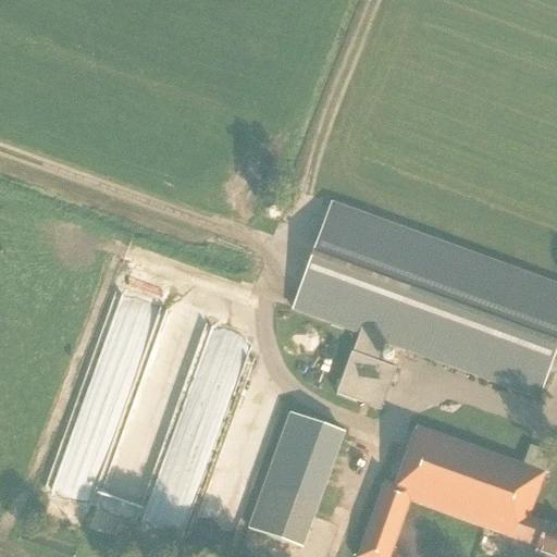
[(385,344),(537,399),(556,345),(556,285),(331,205),(293,310),(359,335),(353,354),(351,354),(336,395),(381,411),(396,370),(378,363),(385,344)]
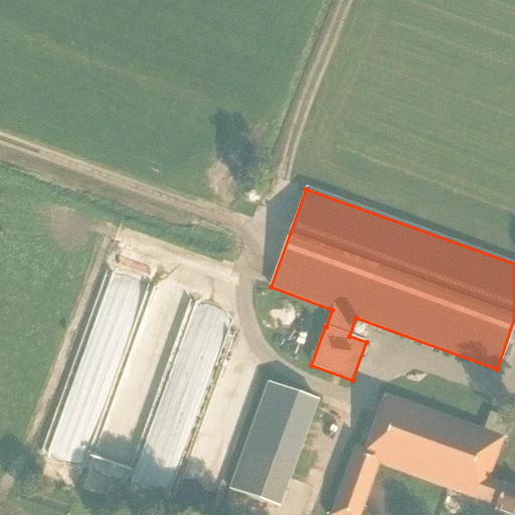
[(171,279),(112,454),(137,462),(195,287),(171,279)]
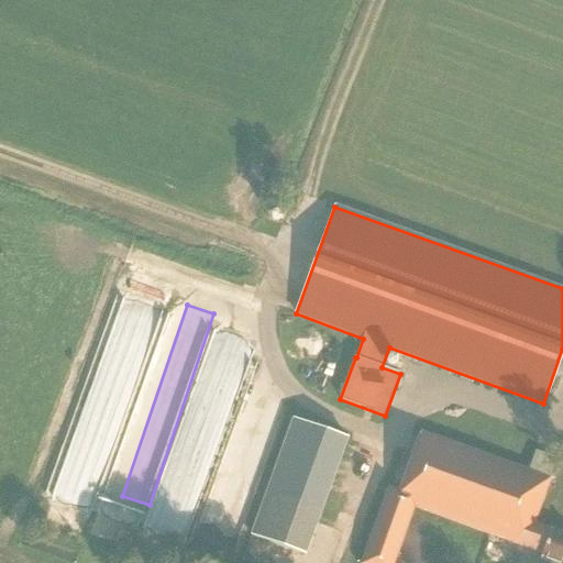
[(223,329),(181,486),(213,495),(255,338),(223,329)]
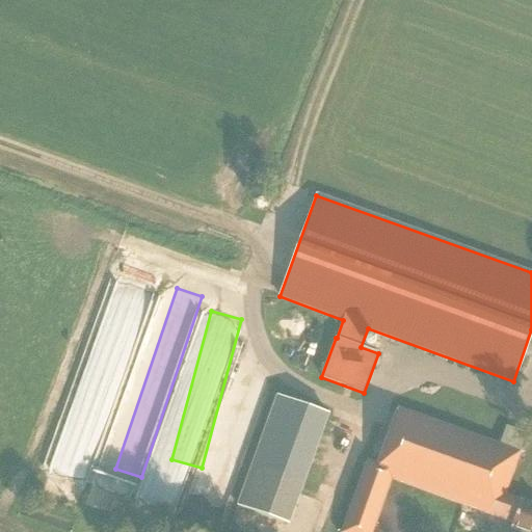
[(206,471),(240,482),(272,388),(238,376),(222,421),(238,426),(231,448),(227,462),(211,457),(206,471)]
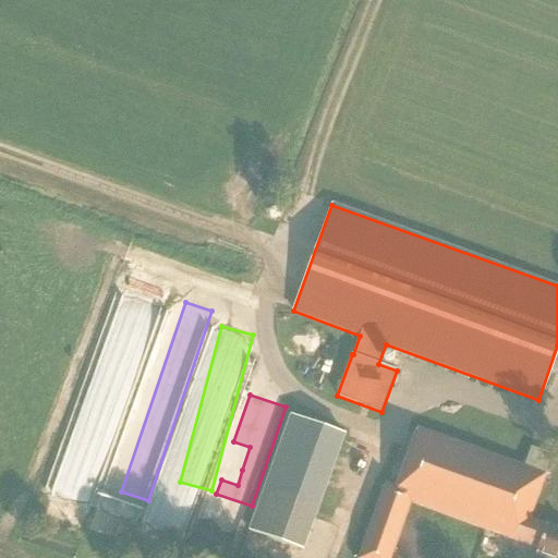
[(292,407),(252,525),(308,545),(349,425),(292,407)]
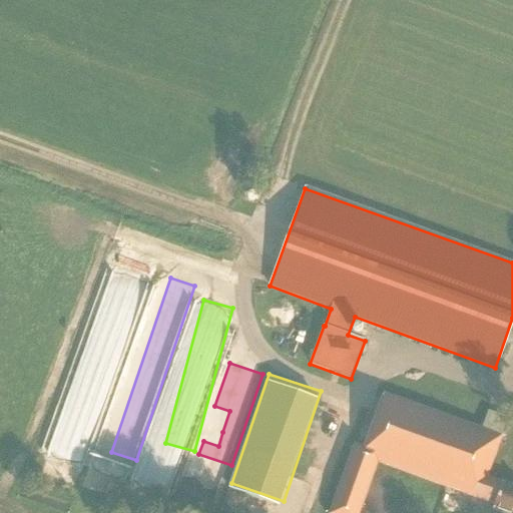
[(486,414),(480,429),(383,394),(364,447),(354,444),(329,512),(358,512),(377,462),(494,504),(492,510),(501,512),(512,512),(512,486),(486,477),(506,421),(486,414)]
